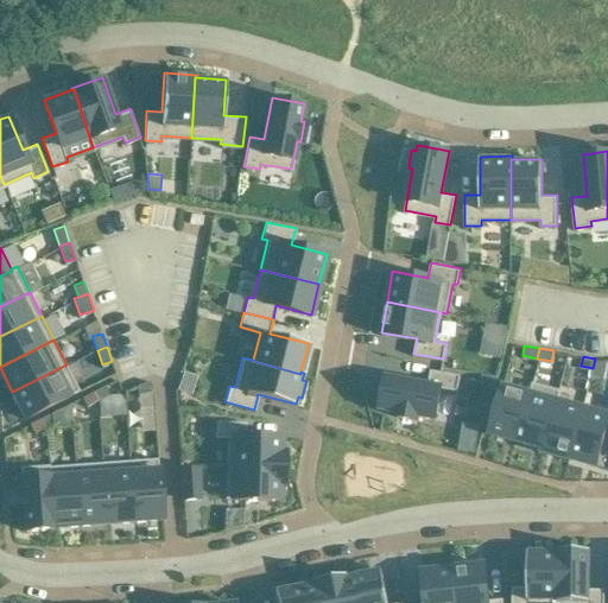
[(593,368),(591,373),(605,375),(607,361),(597,359),(595,359),(593,368)]
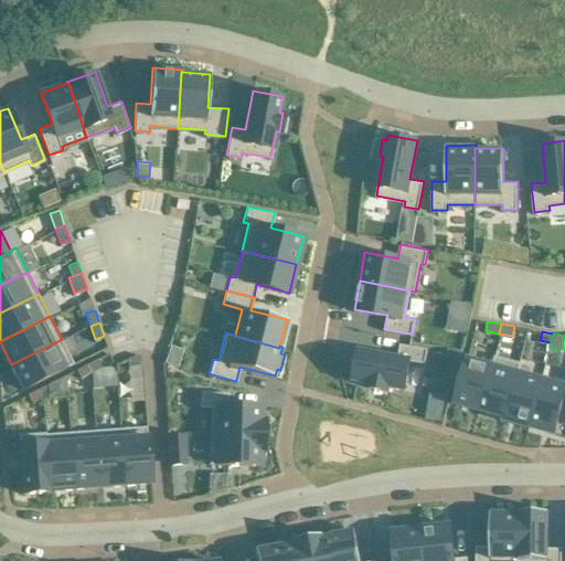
[(62,339),(11,364),(23,388),(73,362),(62,339)]
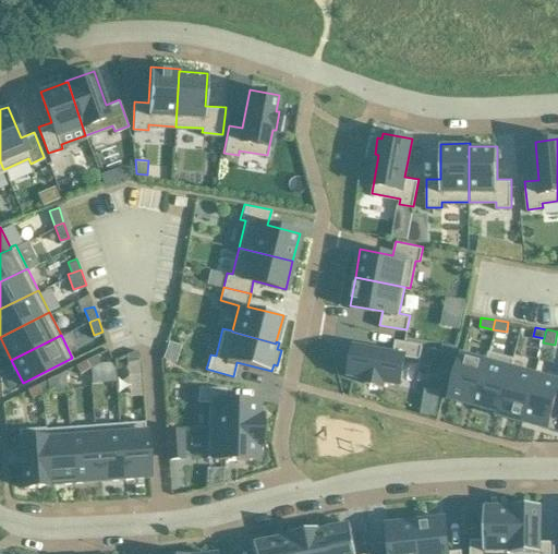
[(355,345),(350,374),(365,376),(364,381),(383,384),(384,381),(399,383),(404,354),(420,358),(423,344),(396,338),(392,351),(355,345)]
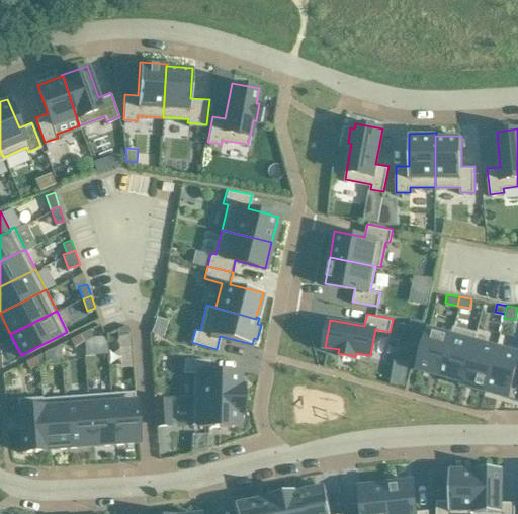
[(156,315),(155,320),(164,323),(166,318),(156,315)]
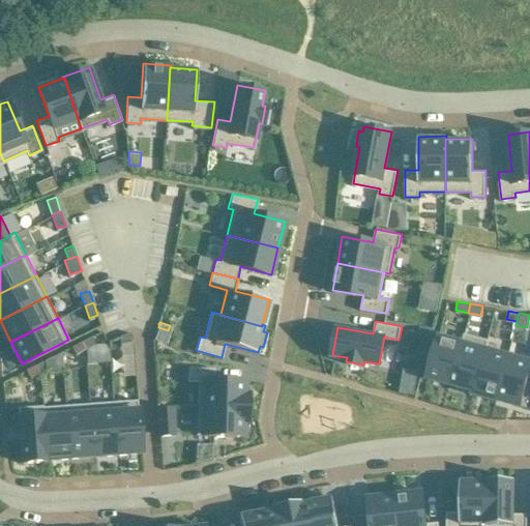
[(431,334),(433,326),(419,324),(418,332),(431,334)]
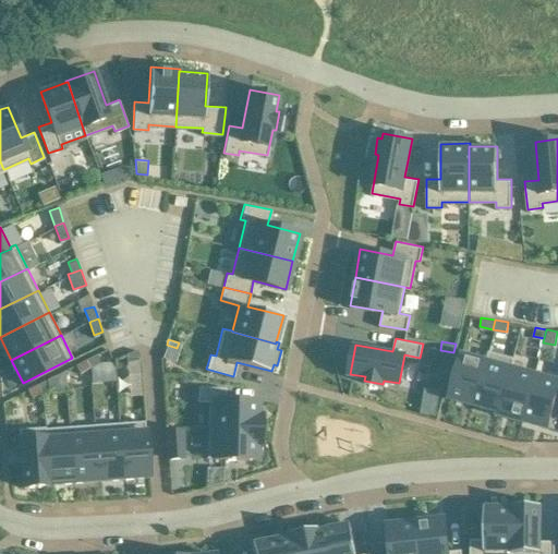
[(137,348),(126,352),(130,361),(141,357),(137,348)]
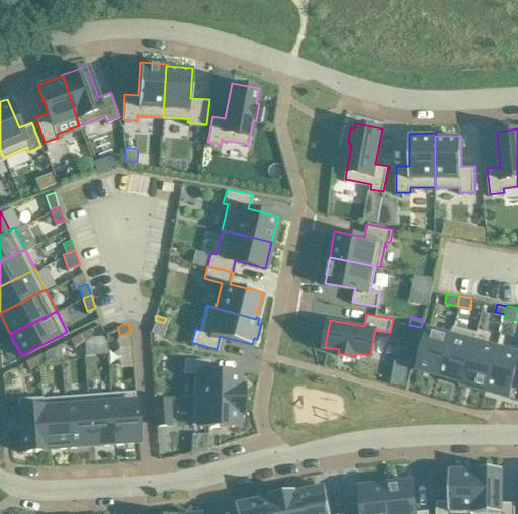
[(452,334),(441,374),(462,380),(463,380),(475,340),(476,340),(478,331),(453,324),(451,334),(452,334)]
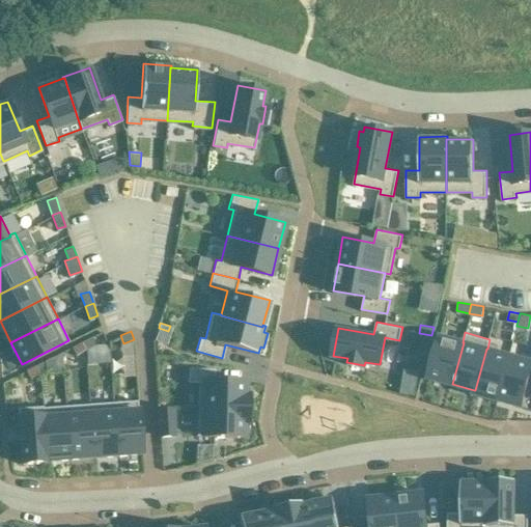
[(91,335),(82,340),(86,349),(95,343),(91,335)]
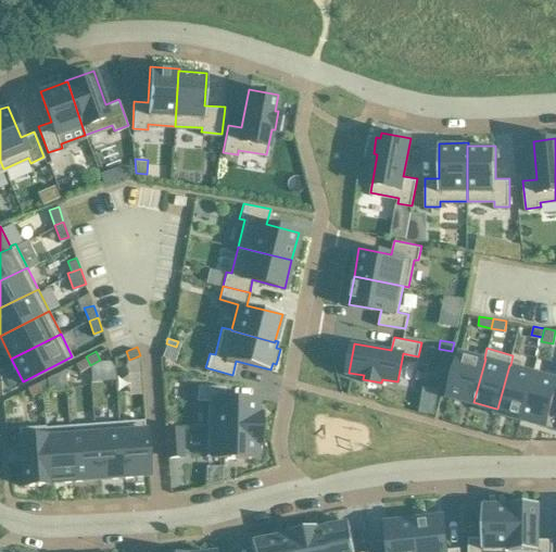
[(460,352),(449,396),(474,402),(485,359),(484,359),(460,352)]
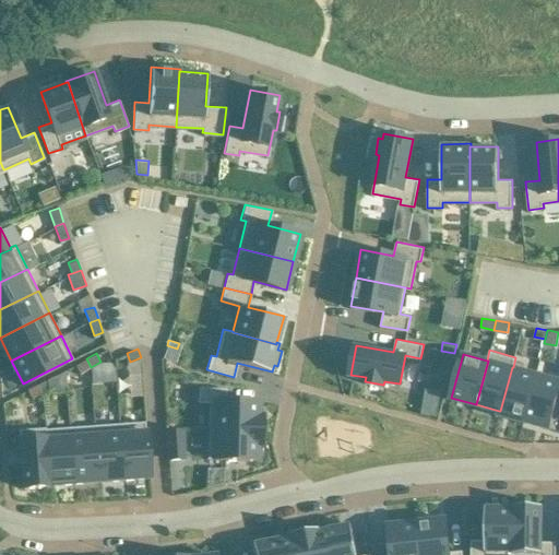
[(86,358),(75,364),(80,373),(91,367),(86,358)]
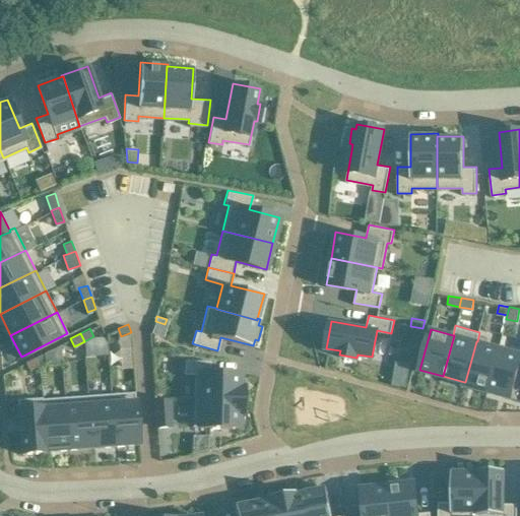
[(464,382),(463,384),(486,390),(499,347),(477,341),(476,341),(465,382),(464,382)]
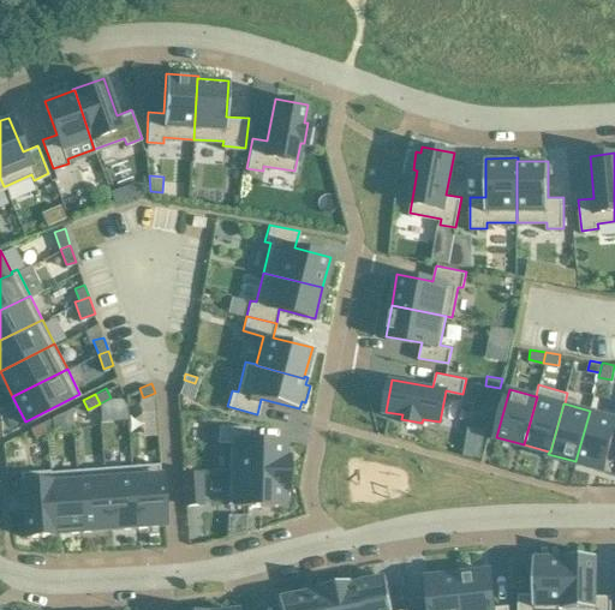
[(614,417),(590,411),(575,461),(603,470),(614,424),(614,417)]
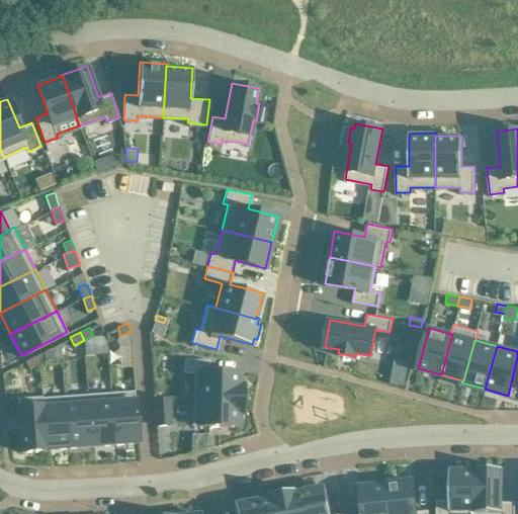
[(45,350),(34,355),(38,362),(49,357),(45,350)]
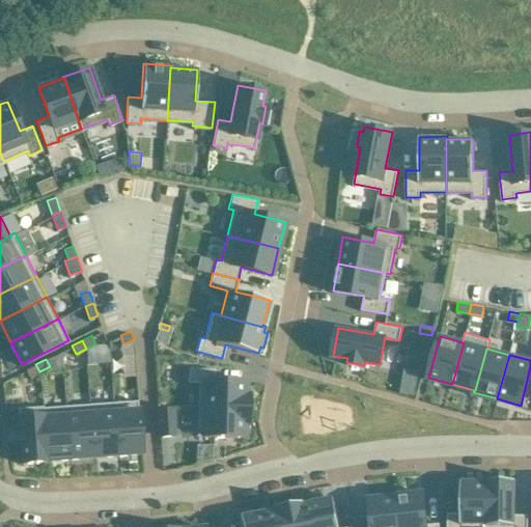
[(35,364),(26,368),(30,377),(39,371),(35,364)]
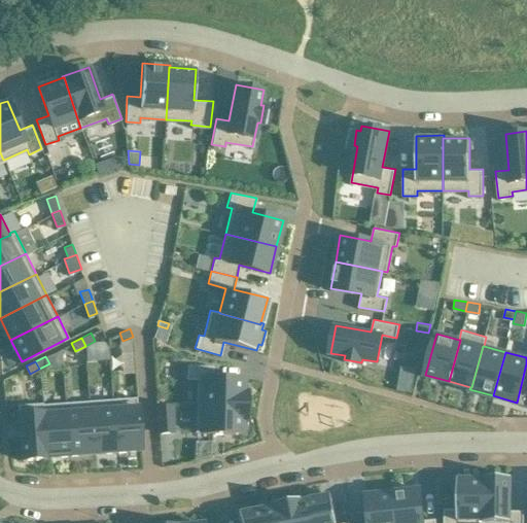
[(186,363),(186,379),(197,379),(196,405),(246,406),(246,391),(244,391),(244,378),(213,378),(213,364),(186,363)]
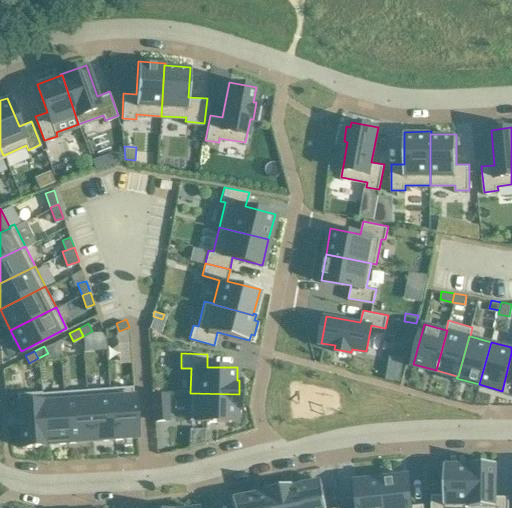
[(133,384),(109,386),(113,437),(136,435),(133,384)]
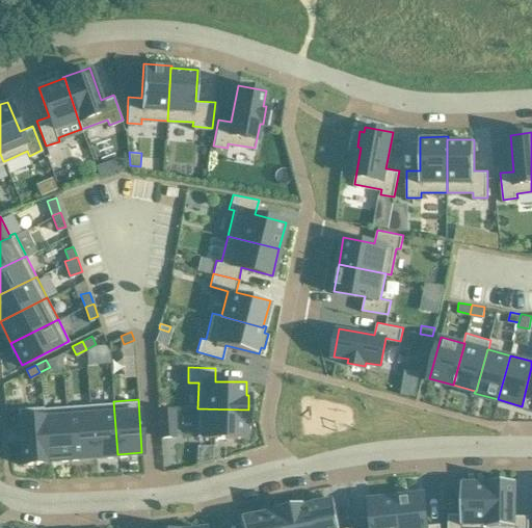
[(113,401),(89,403),(94,456),(117,454),(113,401)]
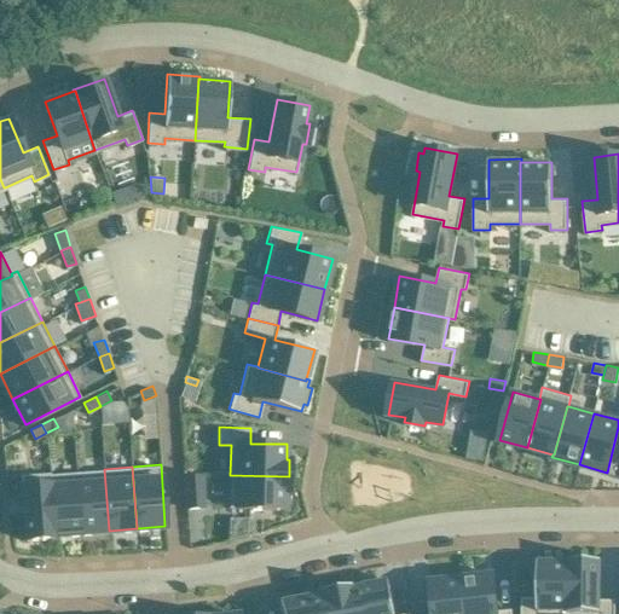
[(104,469),(76,471),(81,533),(109,531),(104,469)]
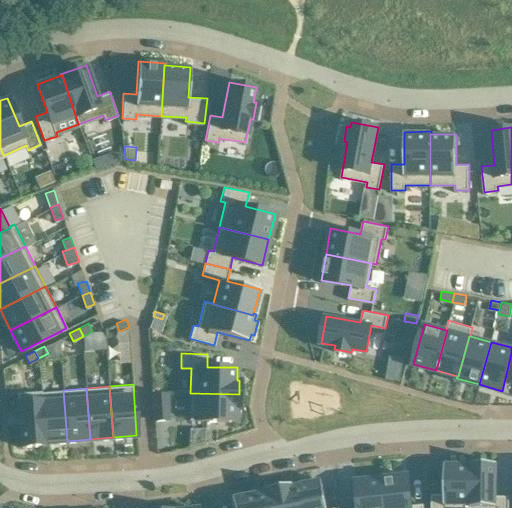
[(42,390),(17,392),(21,445),(46,443),(46,442),(44,442),(41,391),(42,391),(42,390)]
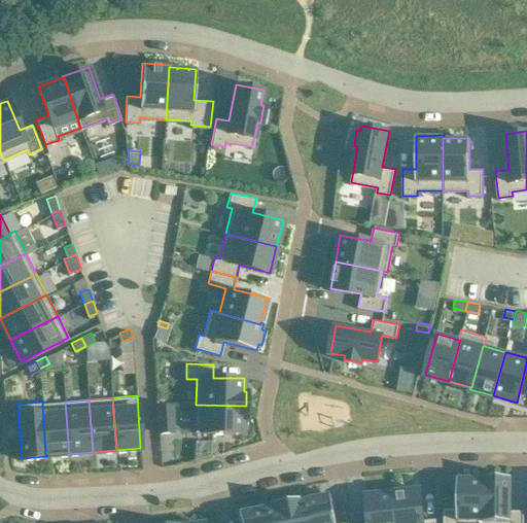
[(43,403),(42,403),(45,455),(47,455),(69,454),(65,402),(43,403)]
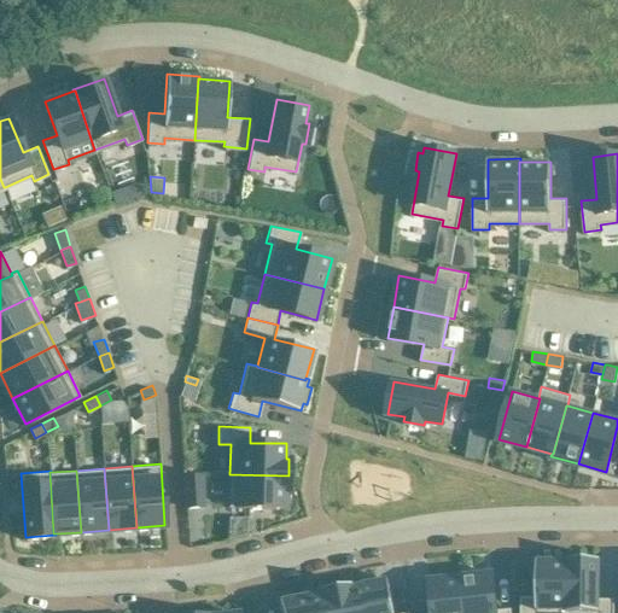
[(200,473),(185,474),(186,506),(203,505),(200,473)]
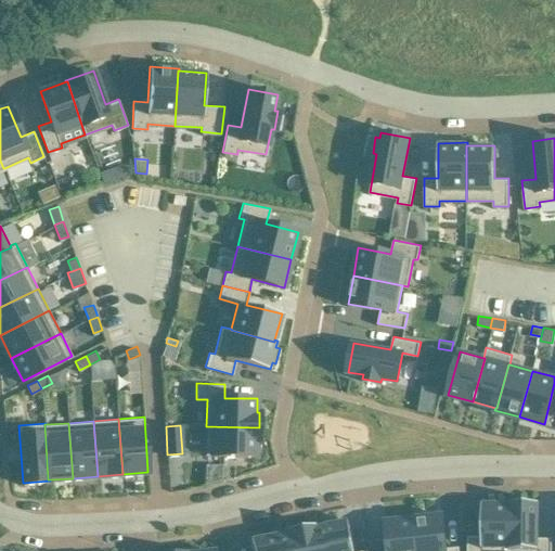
[(206,426),(206,455),(256,456),(256,441),(259,441),(259,427),(206,426)]
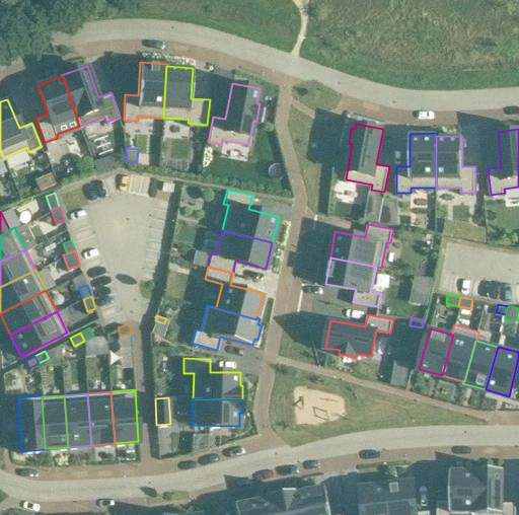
[(475,468),(475,469),(476,469),(476,514),(515,514),(516,502),(503,502),(504,468),(475,468)]
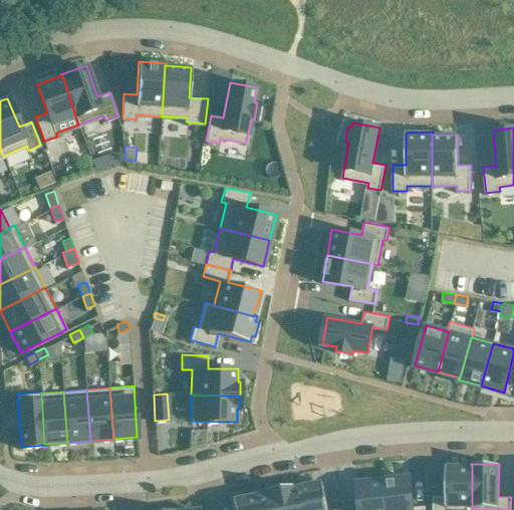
[(433,495),(433,509),(472,509),(472,465),(471,465),(446,465),(446,495),(433,495)]
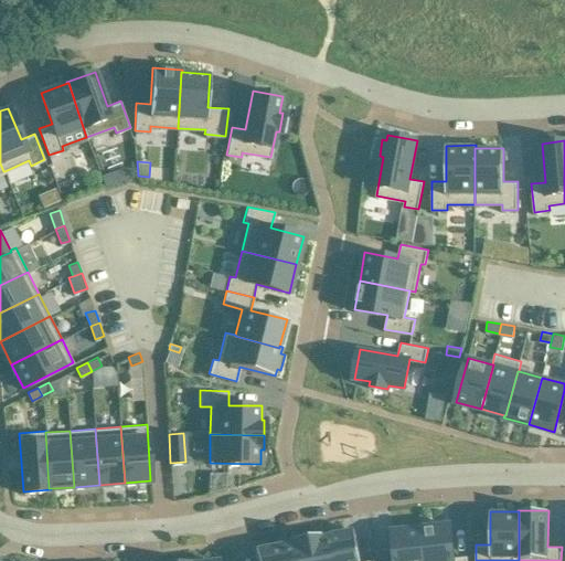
[(426,526),(422,527),(424,560),(468,560),(468,556),(454,557),(450,524),(444,525),(443,520),(426,522),(426,526)]
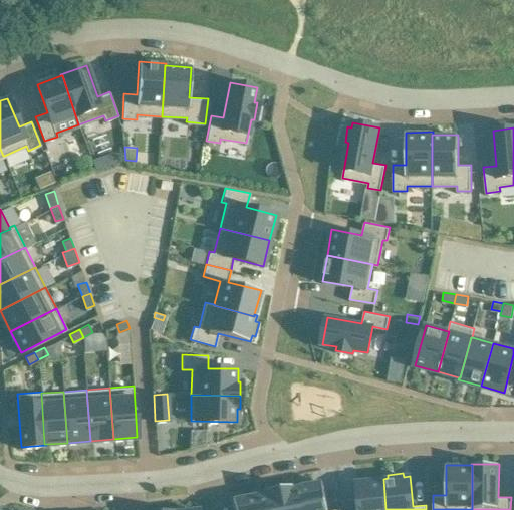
[(359,509),(386,509),(383,479),(356,482),(359,509)]
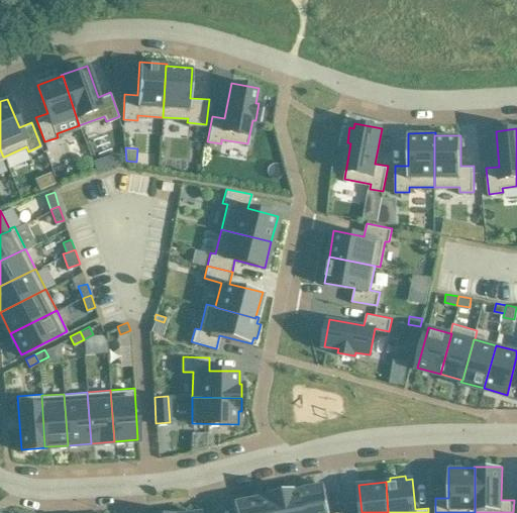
[(330,512),(324,484),(301,488),(305,512),(342,512),(343,511),(331,512),(330,512)]
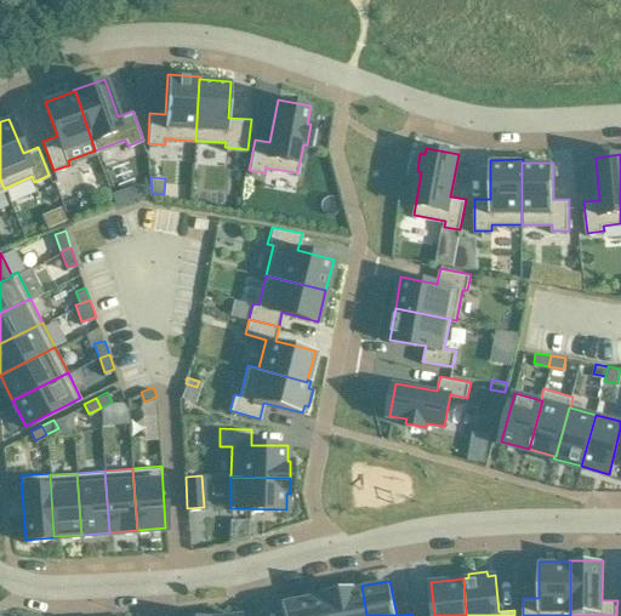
[(351,585),(334,588),(339,615),(366,615),(362,586),(351,588),(351,585)]
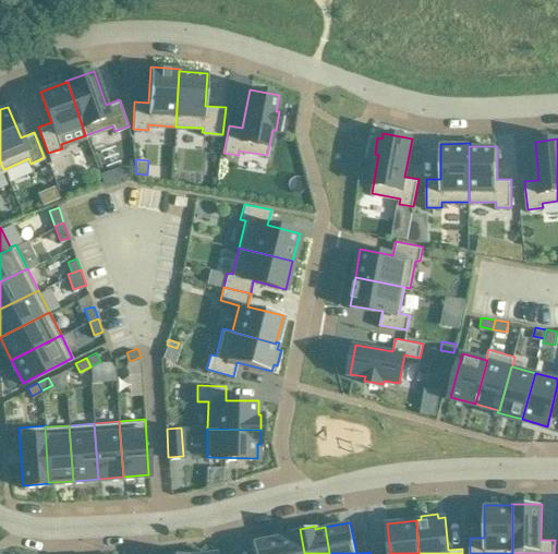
[(286,534),(276,537),(279,553),(304,553),(300,529),(286,531),(286,534)]
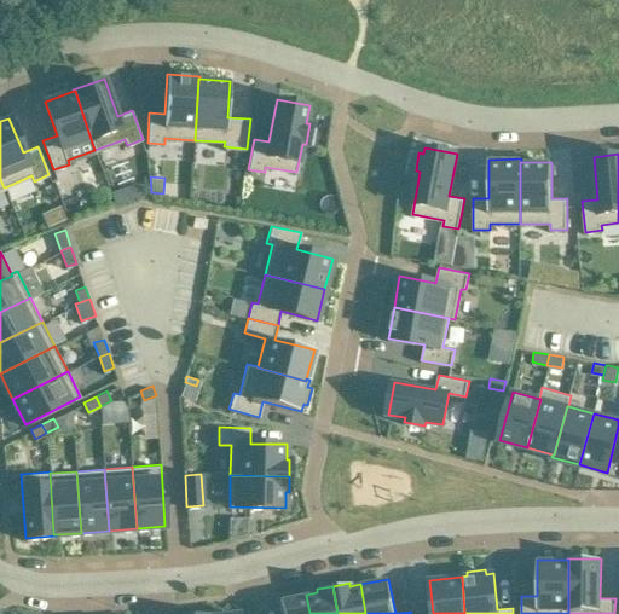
[(281,613),(310,613),(306,595),(278,600),(281,613)]
